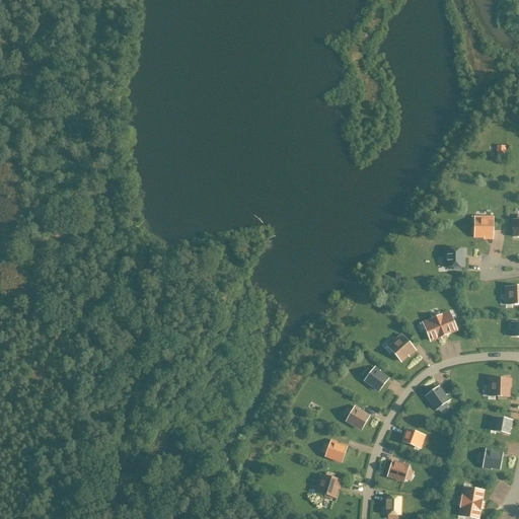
[(493,239),(494,217),(474,217),(473,238),(493,239)]
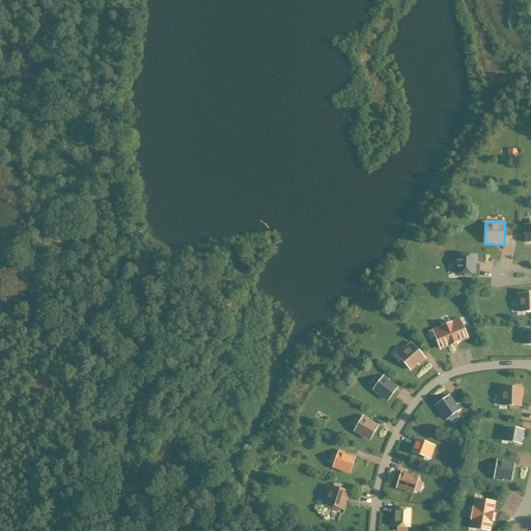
[(453,255),(453,275),(476,275),(476,264),(473,264),(473,256),(453,255)]
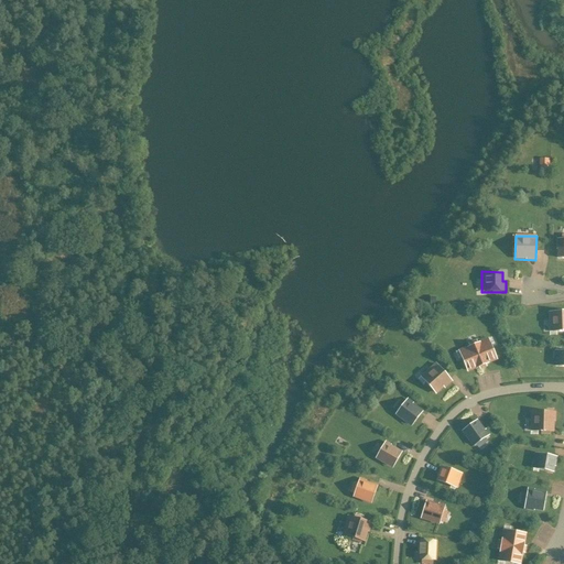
[(563,312),(549,312),(549,321),(553,321),(553,333),(563,332),(563,312)]
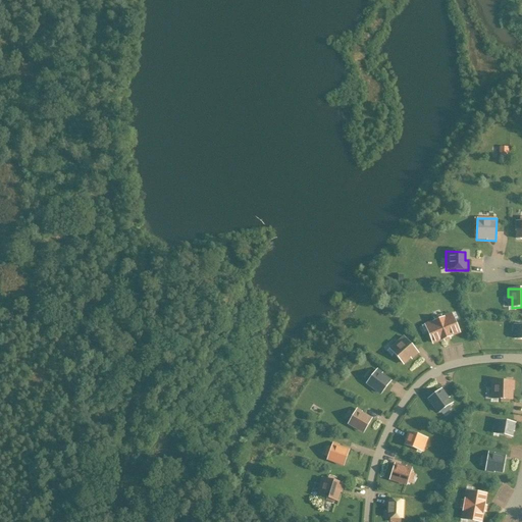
[(435,323),(425,327),(432,345),(444,341),(450,337),(461,333),(454,316),(442,320),(441,317),(434,320),(435,323)]
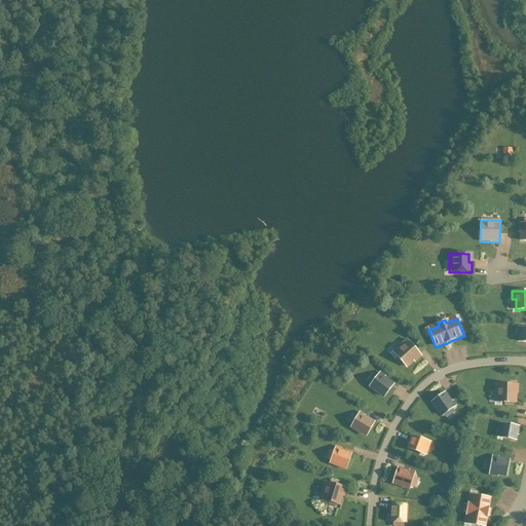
[(517,342),(525,342),(525,327),(517,328),(517,342)]
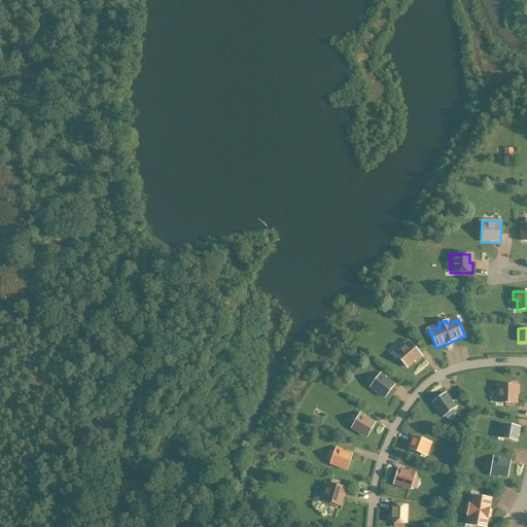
[(405,347),(395,355),(408,370),(422,356),(408,340),(401,344),(405,347)]
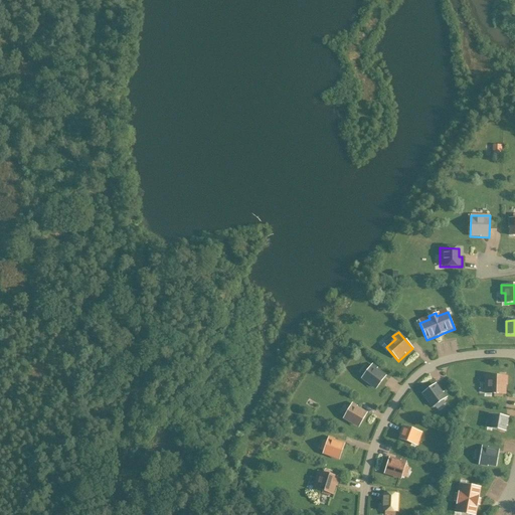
[(361,379),(375,390),(386,376),(372,365),(361,379)]
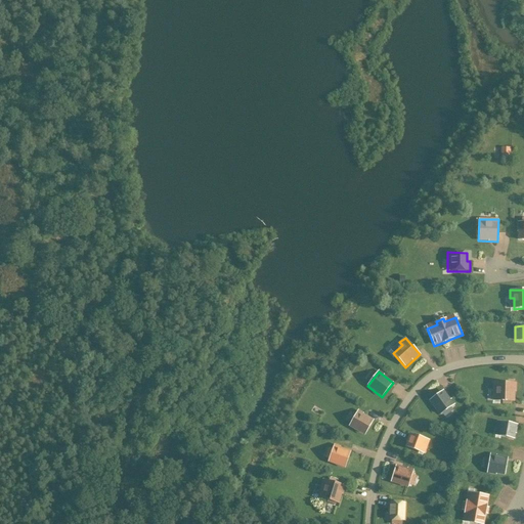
[(496,401),(515,402),(515,383),(497,382),(496,401)]
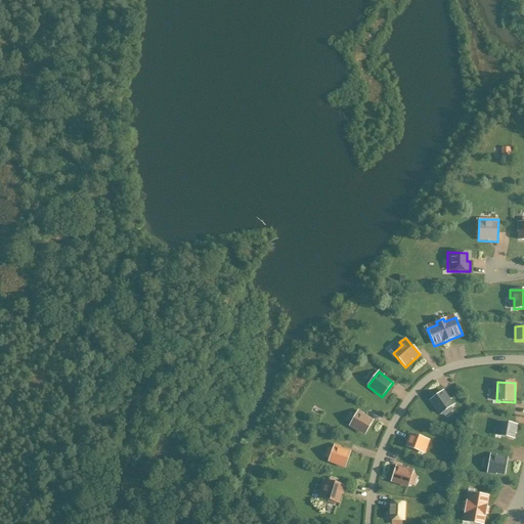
[(429,401),(439,416),(454,404),(444,390),(429,401)]
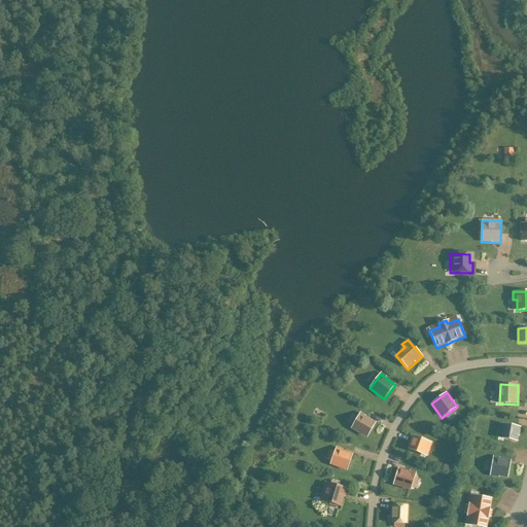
[(351,429),(366,438),(376,423),(360,414),(351,429)]
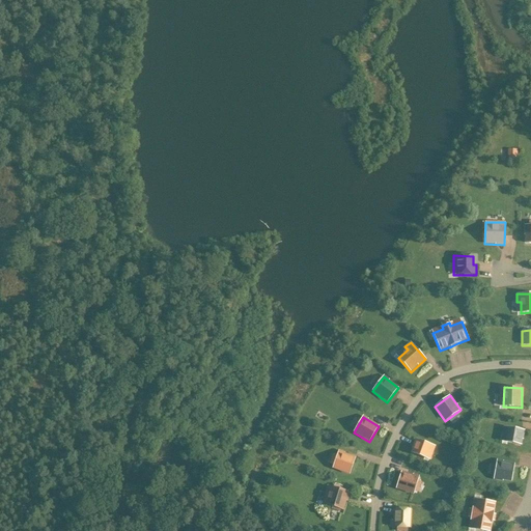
[(504,426),(503,431),(506,432),(504,442),(520,445),(523,430),(504,426)]
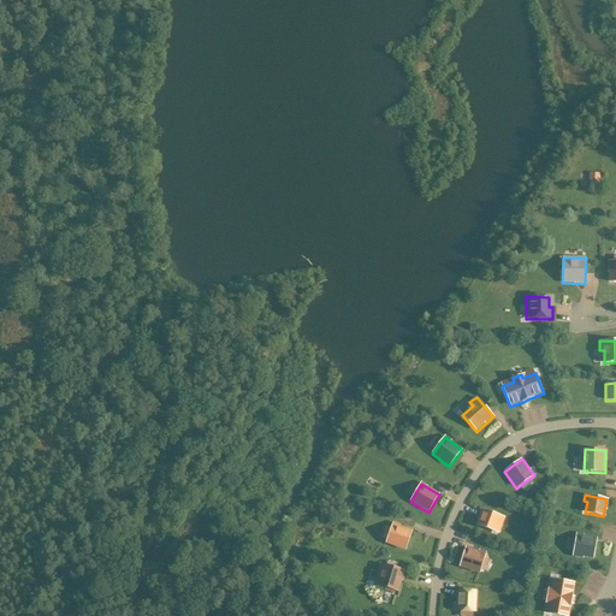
[(483,519),(479,526),(495,532),(498,522),(503,523),(505,517),(485,510),(483,519)]
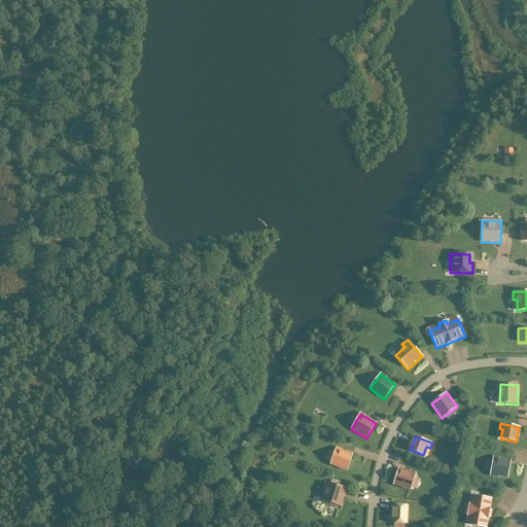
[(330,465),(347,471),(353,454),(337,448),(330,465)]
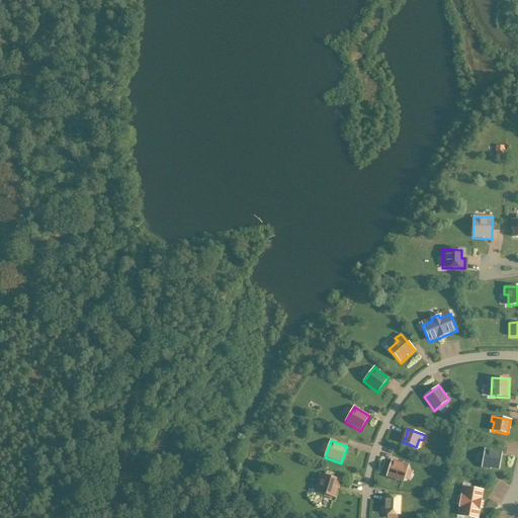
[(499,470),(502,452),(485,449),(482,467),(499,470)]
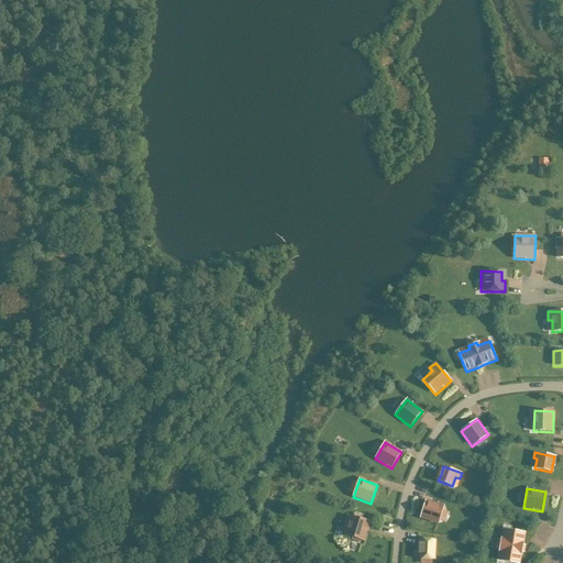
[(420,518),(439,525),(444,506),(426,499),(420,518)]
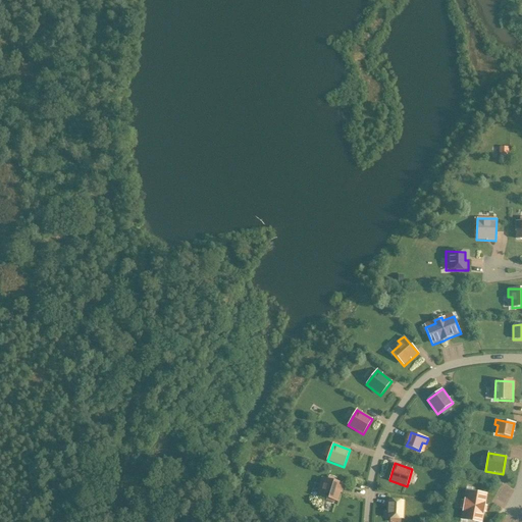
[(317,496),(338,502),(344,483),(322,477),(317,496)]
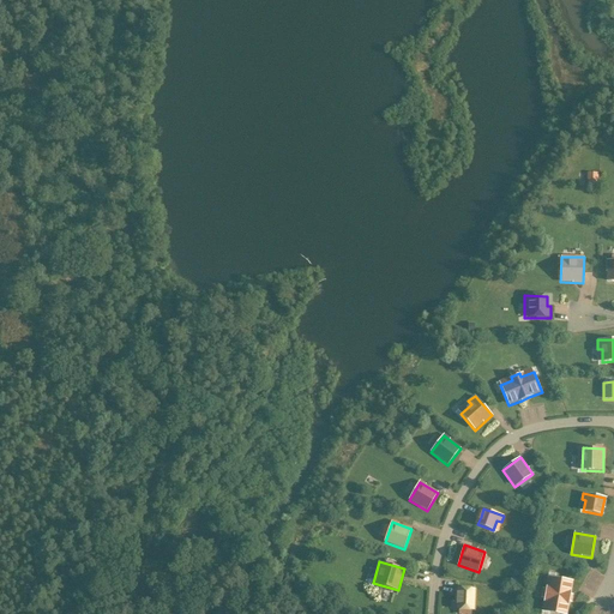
[(546,589),(543,599),(547,600),(546,612),(558,613),(566,613),(570,602),(571,595),(573,581),(552,577),(549,590),(546,589)]
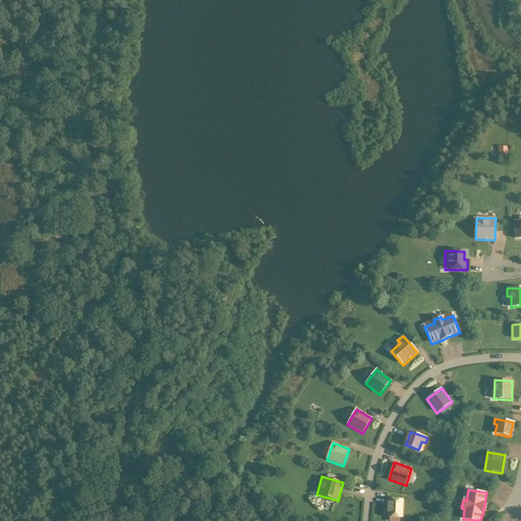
[(402,518),(403,500),(388,500),(387,517),(402,518)]
